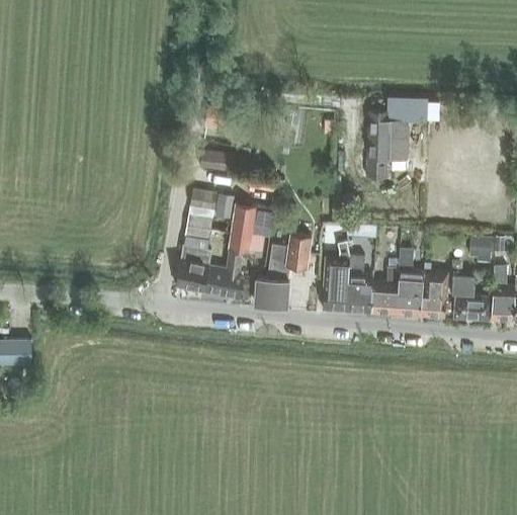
[(389,100),(389,113),(389,119),(389,121),(407,121),(428,121),(428,101),(389,100)]
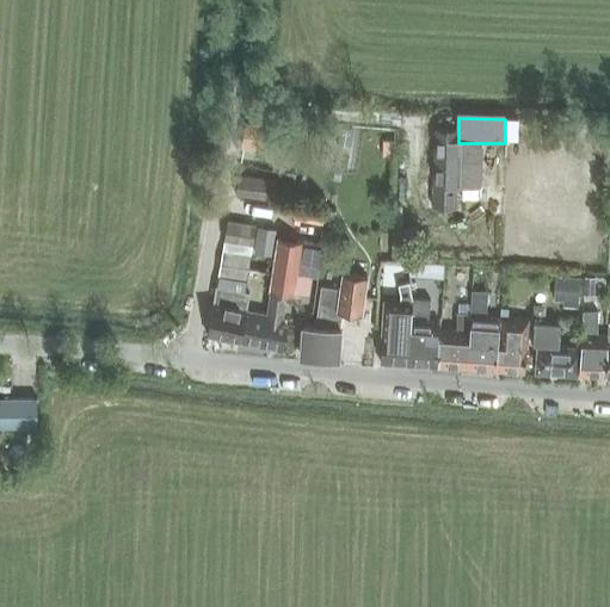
[(273,134),(273,130),(246,127),(242,149),(270,154),(271,150),(273,134)]
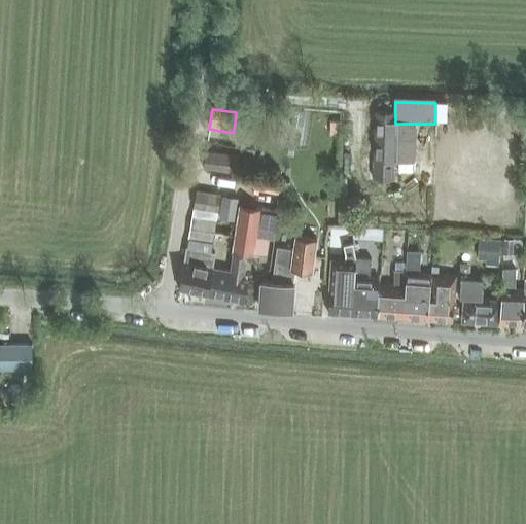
[(376,114),(374,168),(394,169),(394,163),(413,164),(414,124),(395,124),(395,121),(395,115),(376,114)]
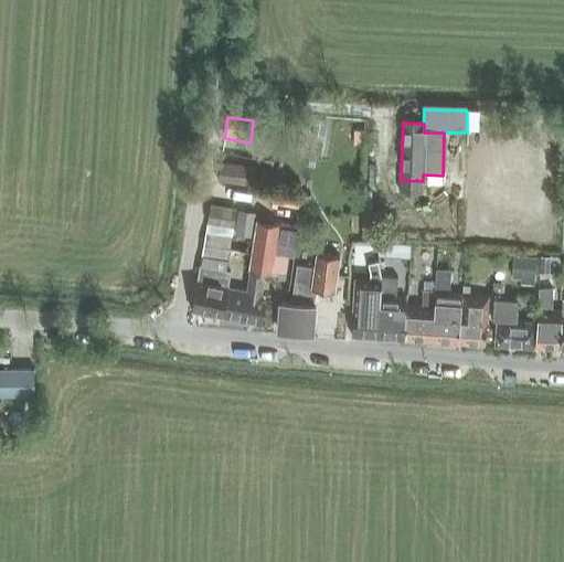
[(263,126),(253,124),(251,139),(261,141),(263,126)]
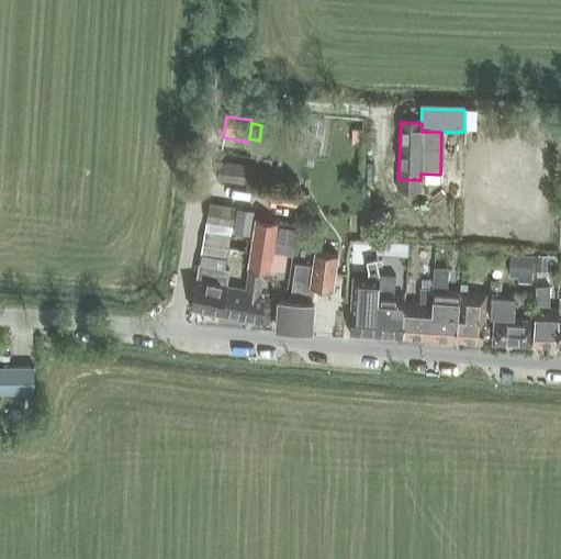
[(251,188),(254,170),(219,165),(216,182),(251,188)]
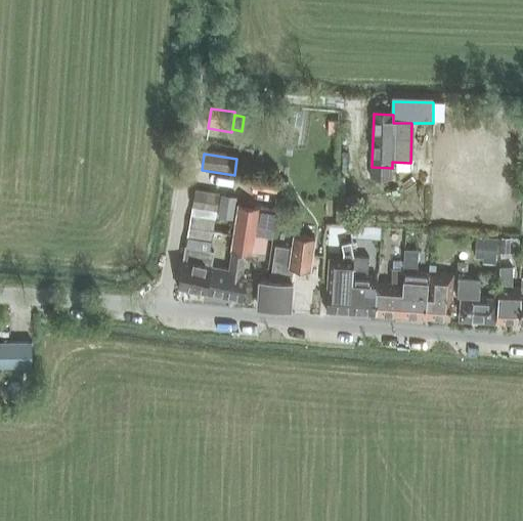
[(219,197),(194,192),(192,209),(217,213),(219,197)]
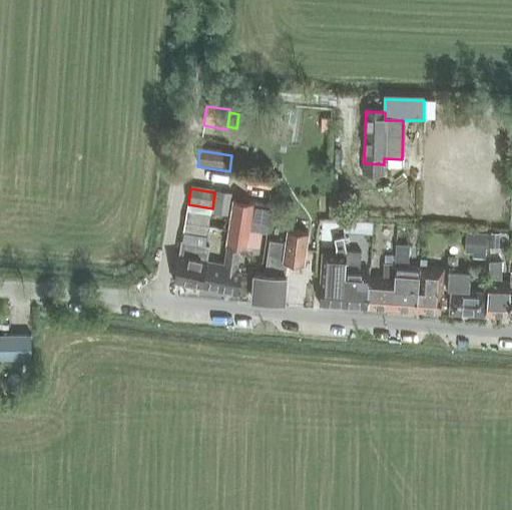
[(214,216),(229,218),(232,196),(217,194),(214,216)]
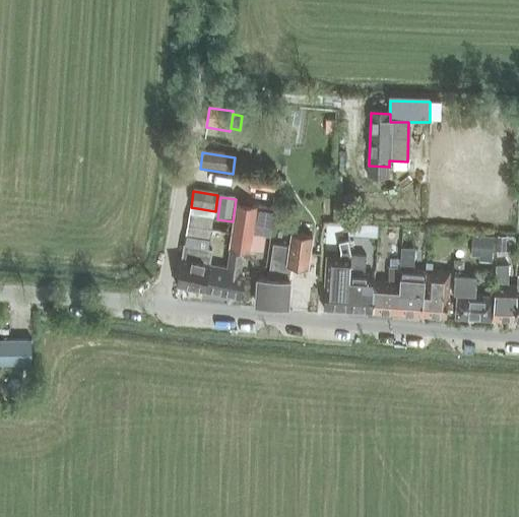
[(267,236),(271,212),(257,209),(237,205),(230,250),(226,271),(208,267),(204,294),(240,301),(243,277),(238,277),(239,272),(241,272),(243,260),(249,261),(250,253),(253,235),(267,236)]
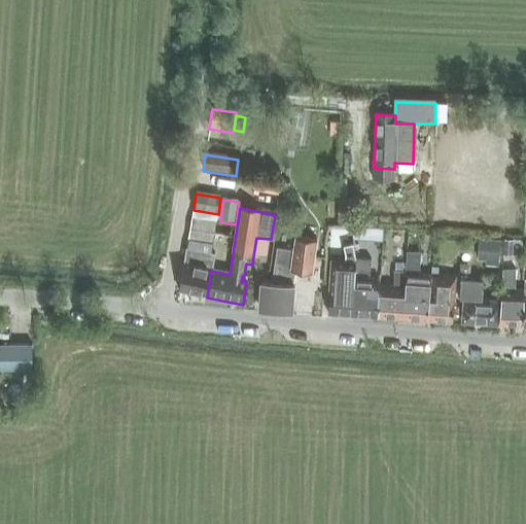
[(212,245),(218,214),(194,210),(188,241),(212,245)]
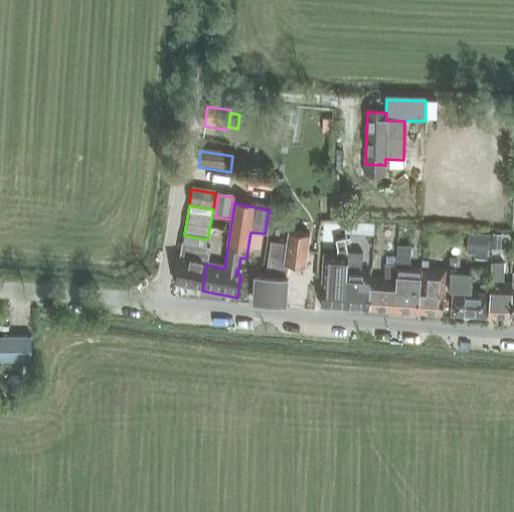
[(287,280),(286,280),(288,266),(304,268),(309,235),(288,232),(286,246),(270,243),(266,279),(255,277),(252,303),(285,306),(287,280)]
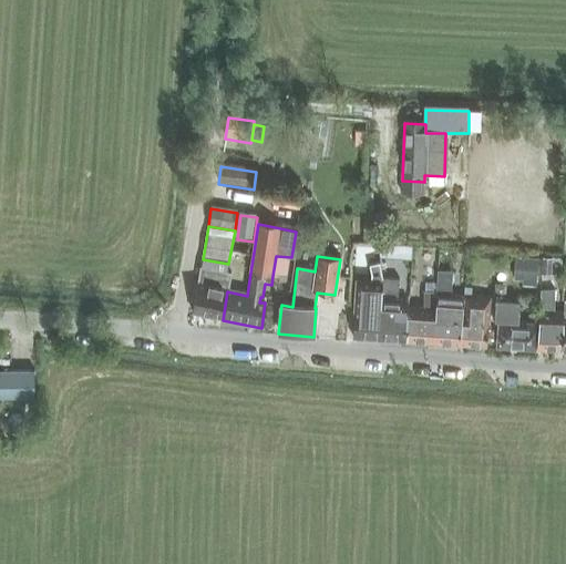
[(203,259),(201,269),(227,275),(228,264),(203,259)]
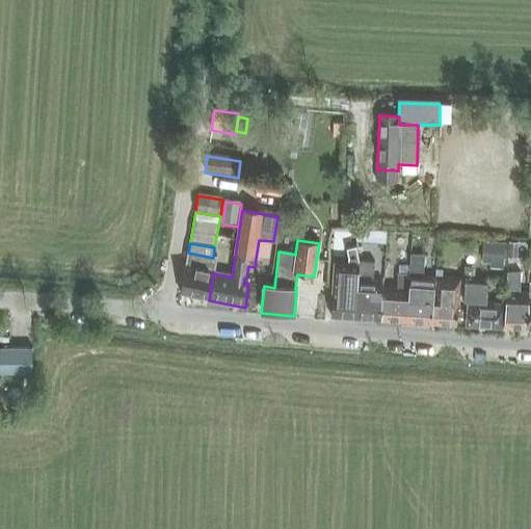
[(505,244),(483,243),(481,265),(490,265),(489,270),(503,271),(505,244)]
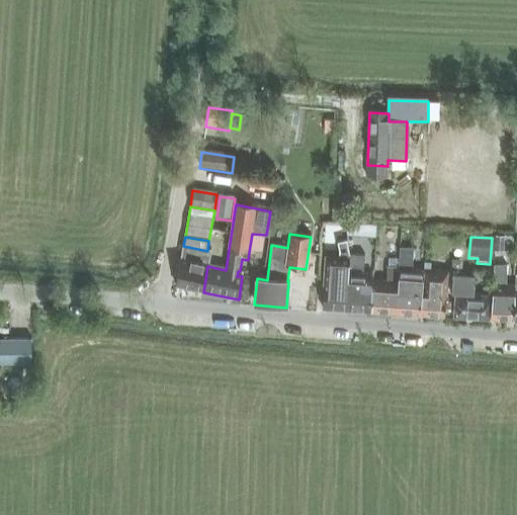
[(506,238),(497,237),(496,251),(505,251),(506,238)]
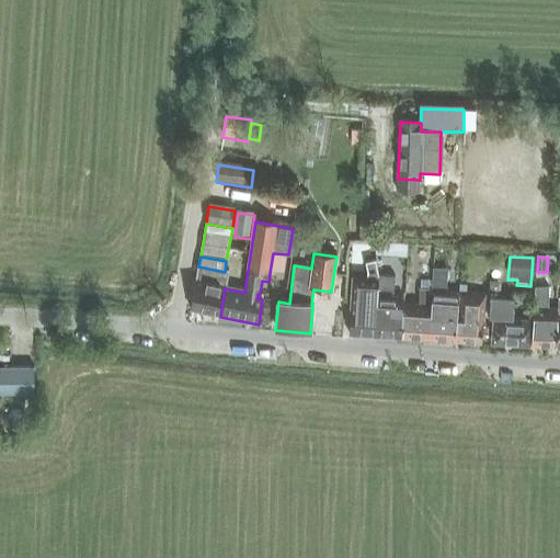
[(356,287),(354,303),(351,303),(349,337),(375,338),(378,277),(376,264),(361,263),(358,287),(356,287)]
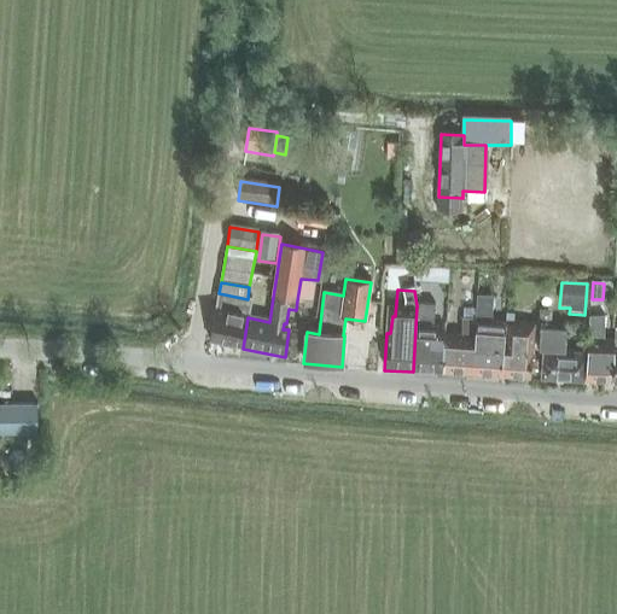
[(209,341),(243,349),(248,317),(251,300),(248,299),(219,293),(216,309),(215,309),(209,341)]
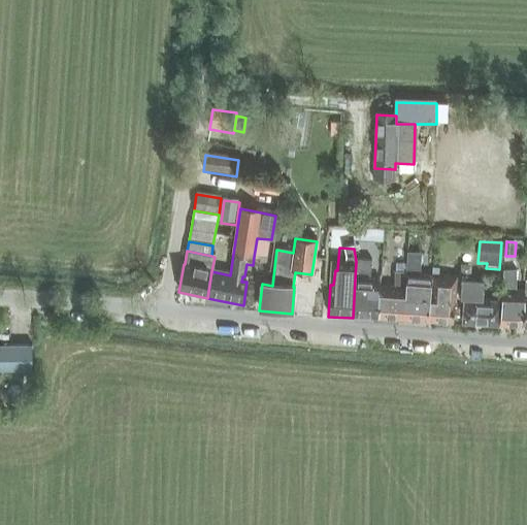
[(406,269),(405,293),(402,322),(428,323),(431,295),(432,280),(421,280),(422,255),(407,254),(406,266),(406,269)]
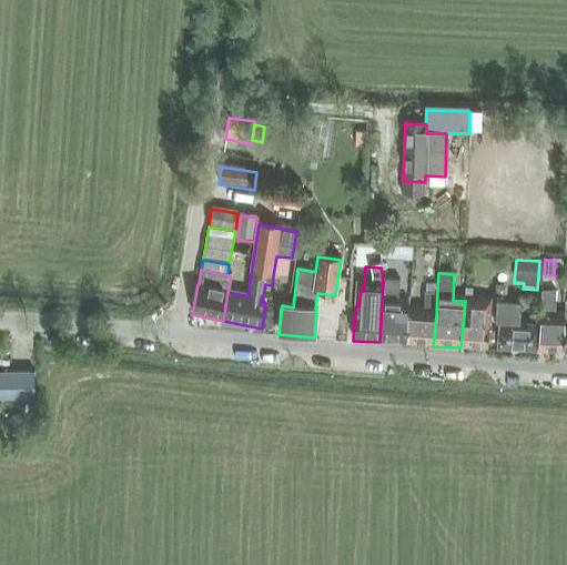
[(380,342),(405,344),(408,304),(395,303),(395,299),(398,295),(400,282),(383,281),(380,342)]
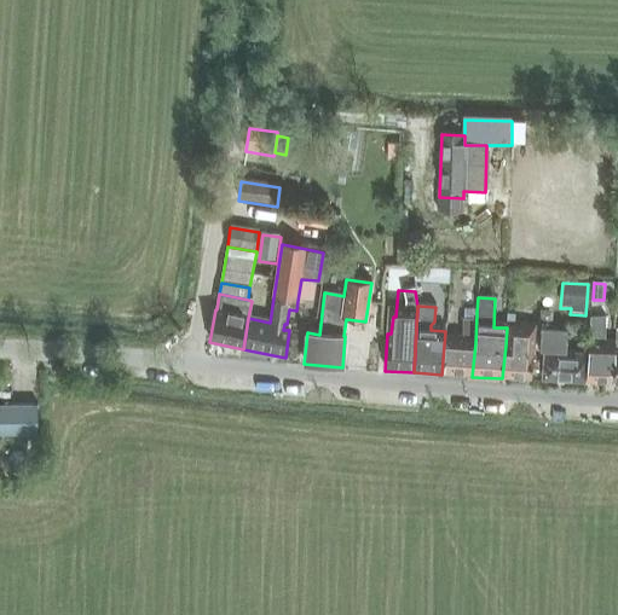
[(465,311),(465,319),(463,319),(462,340),(445,338),(443,375),(472,377),(475,343),(477,315),(477,312),(465,311)]
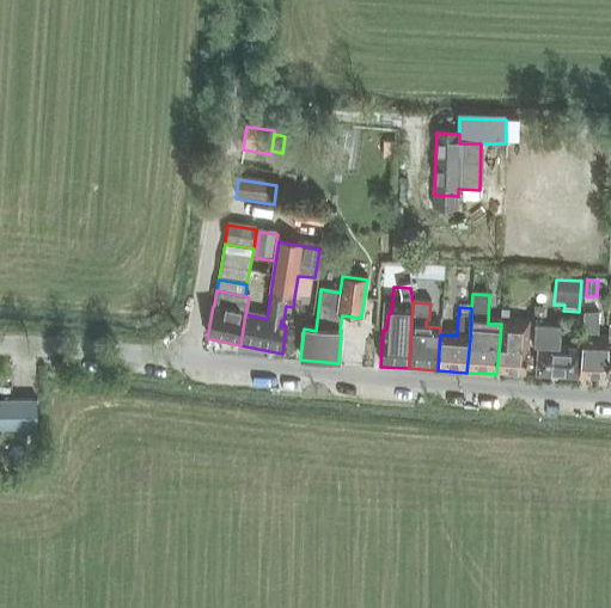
[(501,312),(501,324),(500,342),(496,374),(525,376),(527,352),(530,325),(508,324),(508,313),(501,312)]
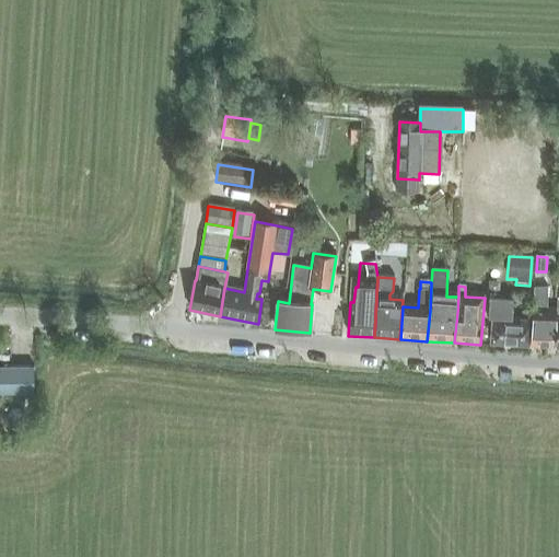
[(556,312),(548,312),(548,288),(534,288),(533,312),(532,323),(530,347),(535,348),(556,349),(557,320),(556,320),(556,312)]
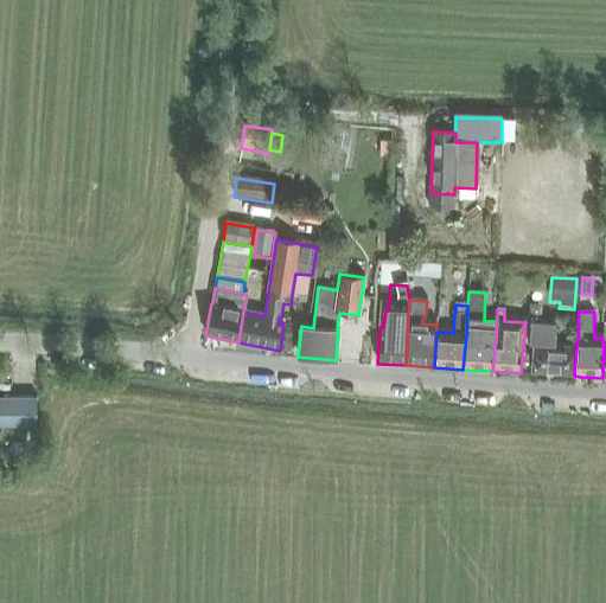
[(530,322),(530,331),(529,346),(534,346),(531,373),(574,376),(576,350),(554,347),(556,324),(530,322)]
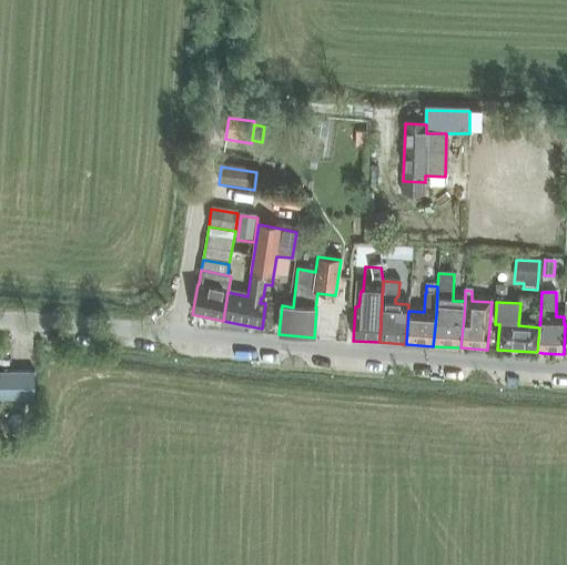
[(34,374),(0,374),(0,400),(36,400),(34,374)]
